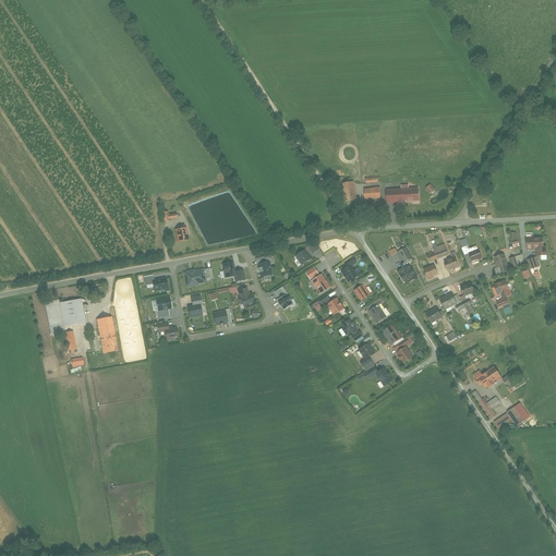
[(355,198),(352,181),(343,182),(347,201),(355,198)]
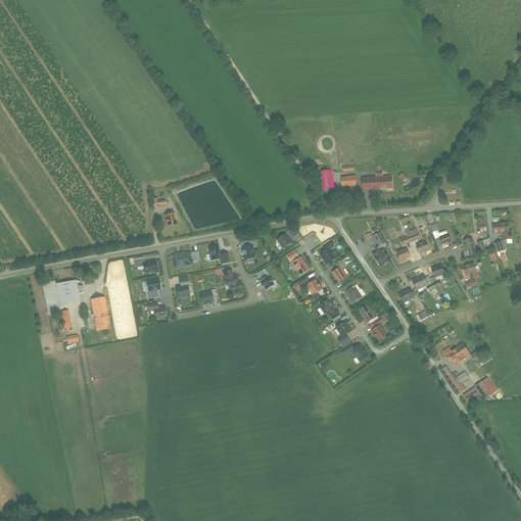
[(407,177),(401,172),(397,175),(401,181),(407,177)]
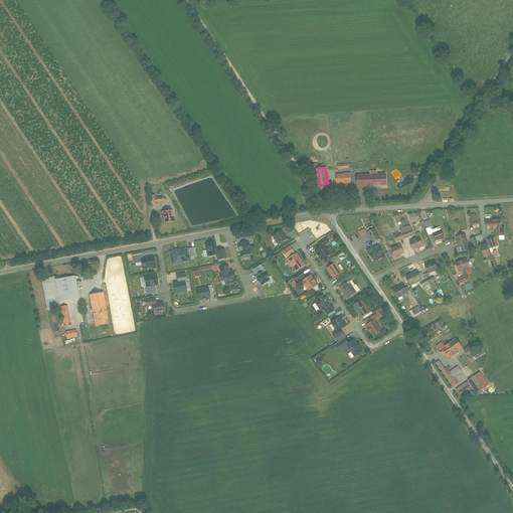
[(350,172),(335,173),(336,183),(350,182),(350,172)]
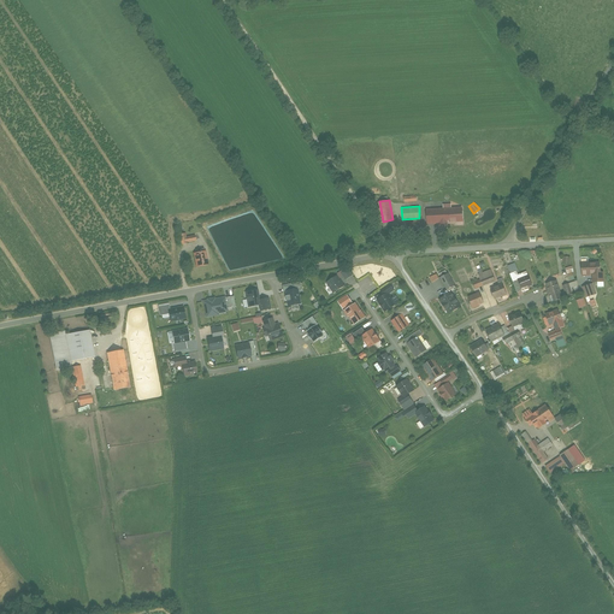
[(461,206),(425,207),(426,223),(462,222),(461,206)]
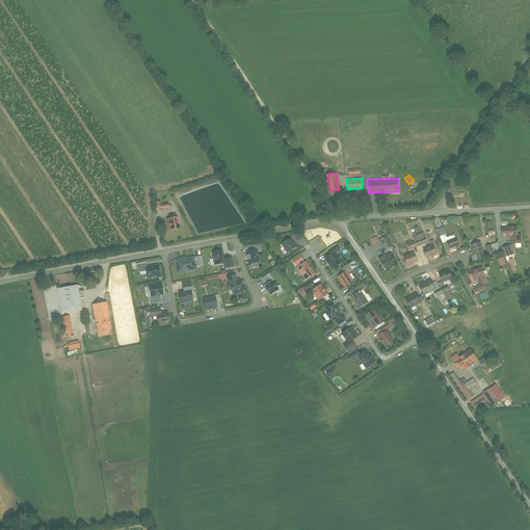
[(160,210),(160,209),(167,208),(166,202),(160,203),(159,201),(154,202),(156,210),(160,210)]
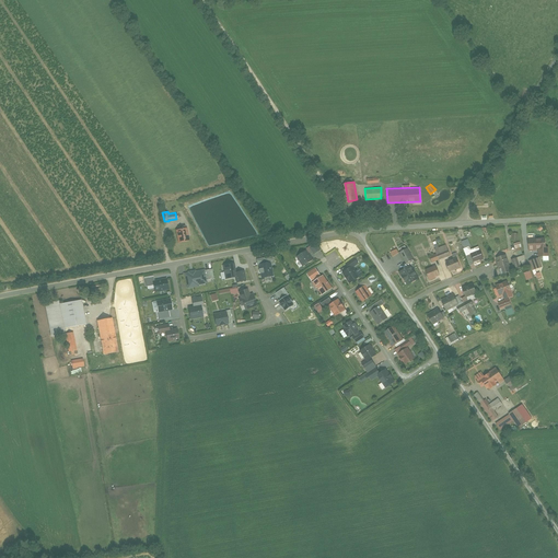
[(186,228),(174,230),(177,243),(189,241),(186,228)]
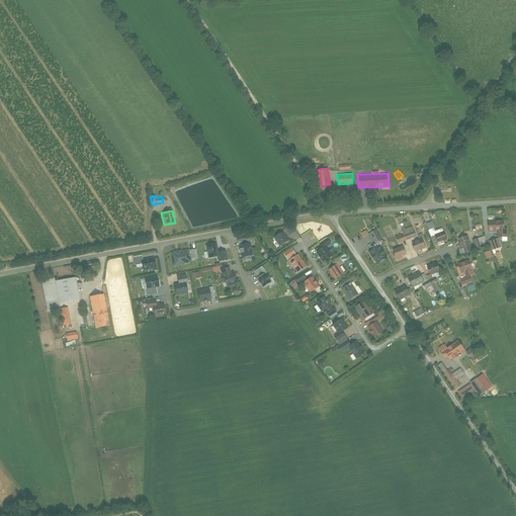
[(489,231),(498,231),(498,237),(506,237),(506,231),(506,229),(506,228),(506,220),(489,220),(489,231)]
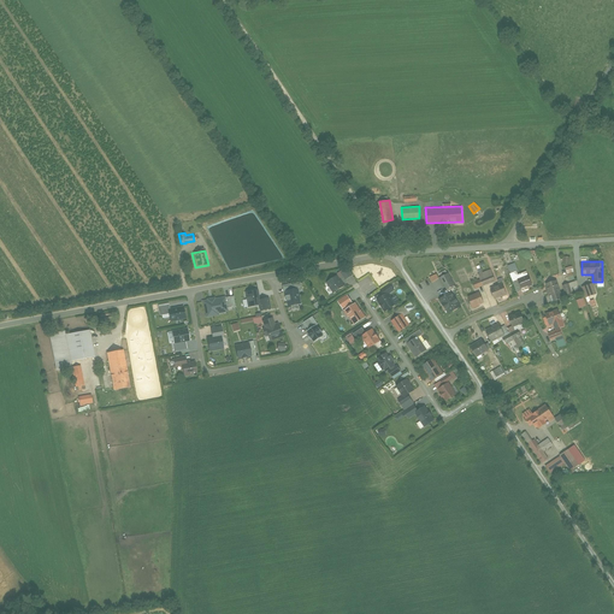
[(453,284),(447,272),(438,277),(444,289),(453,284)]
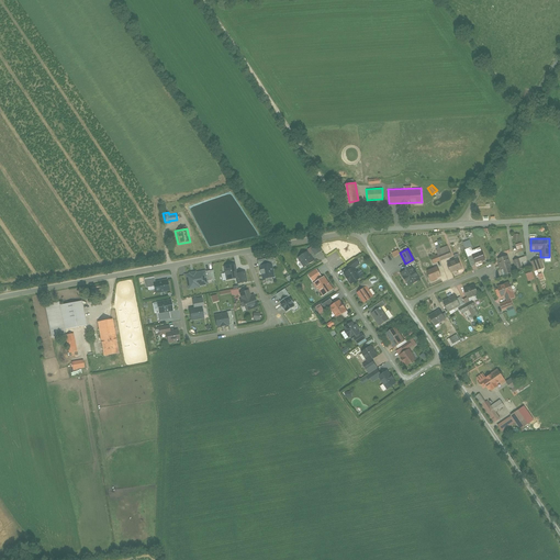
[(306,249),(297,257),(303,267),(314,259),(306,249)]
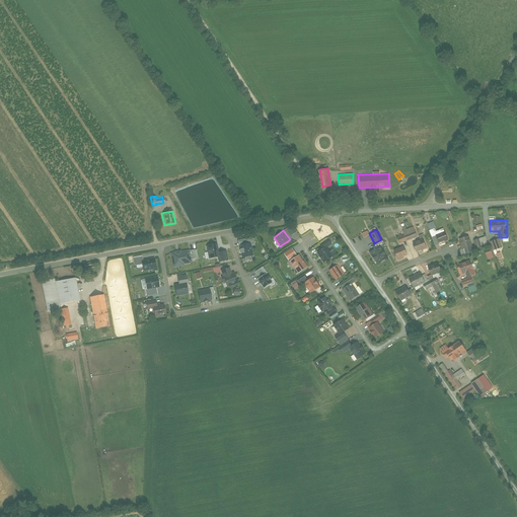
[(444,231),(435,234),(438,243),(447,240),(444,231)]
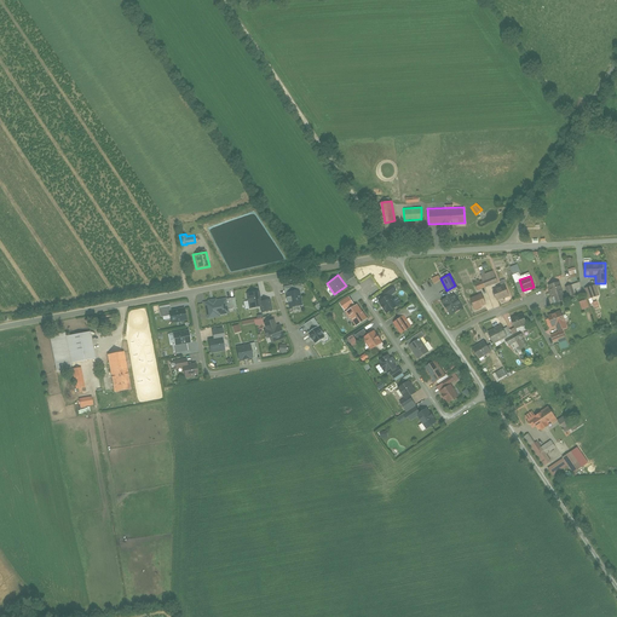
[(560,281),(547,284),(552,304),(565,299),(560,281)]
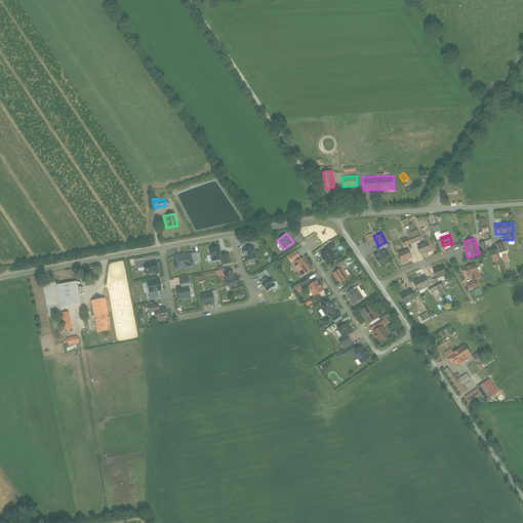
[(504,239),(494,242),(498,257),(501,256),(503,260),(507,258),(504,250),(507,249),(504,239)]
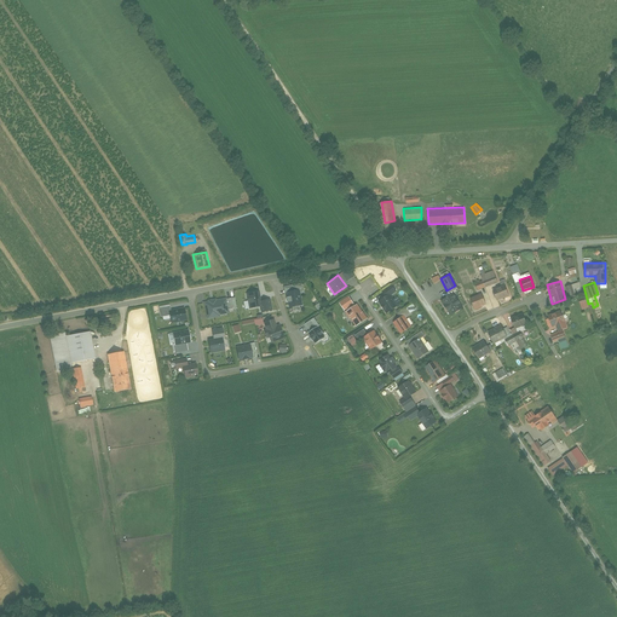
[(503,283),(492,288),(497,300),(508,295),(503,283)]
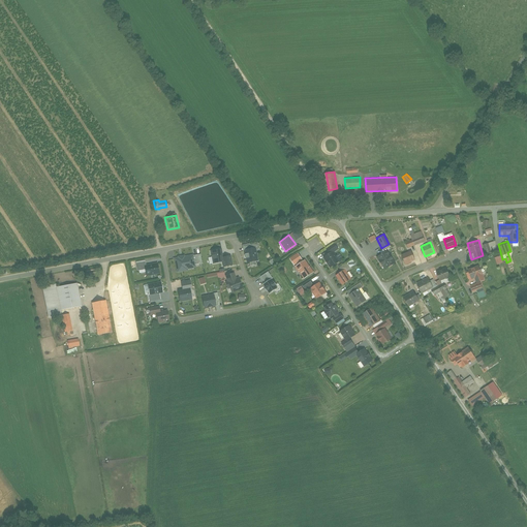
[(487,242),(482,244),(486,253),(490,252),(487,242)]
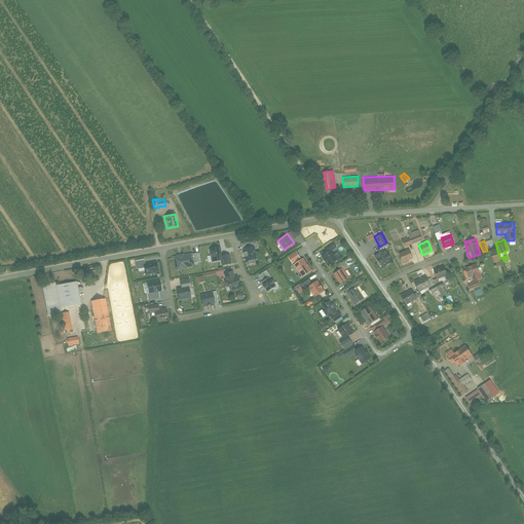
[(219,263),(229,262),(227,253),(220,254),(218,246),(208,248),(210,261),(219,259),(219,263)]
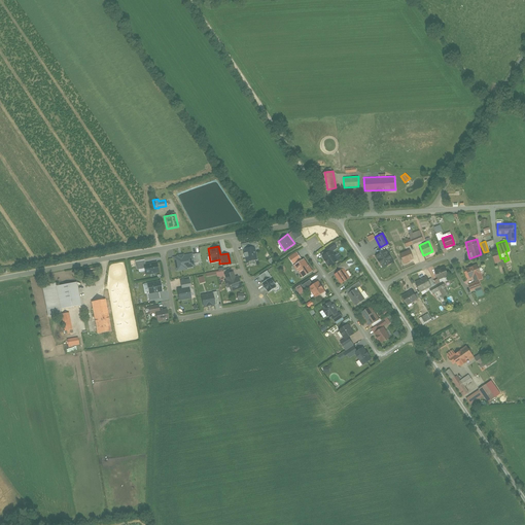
[(256,259),(253,246),(242,248),(245,261),(256,259)]
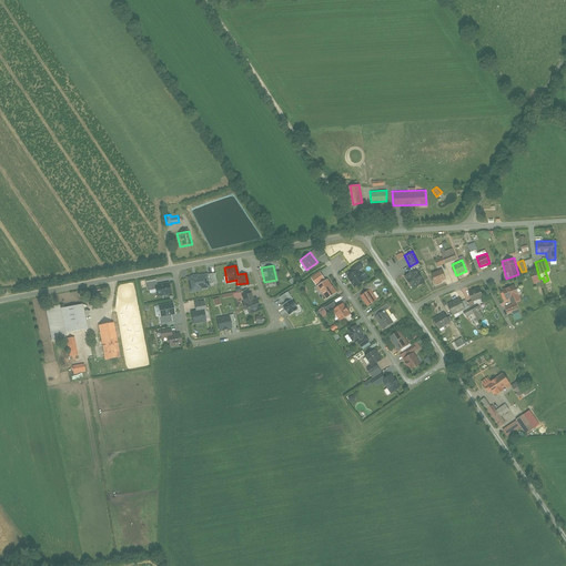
[(423,281),(416,268),(404,275),(411,287),(423,281)]
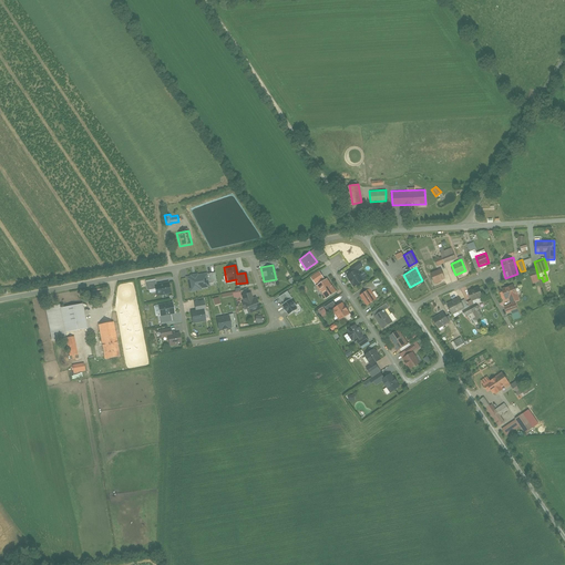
[(357,268),(346,276),(352,286),(363,278),(357,268)]
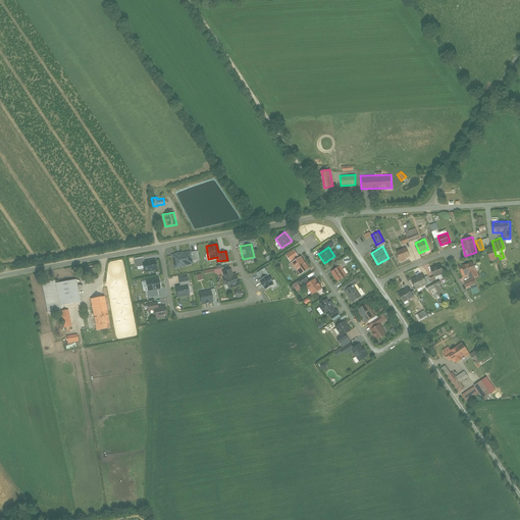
[(404,247),(396,250),(400,260),(409,257),(404,247)]
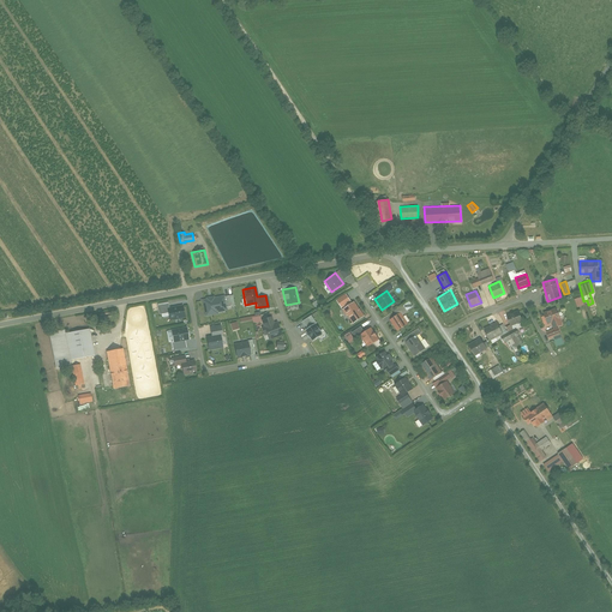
[(345,293),(336,299),(342,309),(351,303),(345,293)]
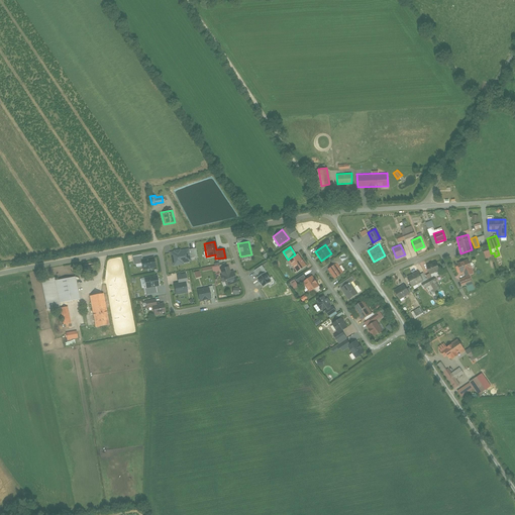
[(196,256),(195,247),(188,248),(190,258),(196,256)]
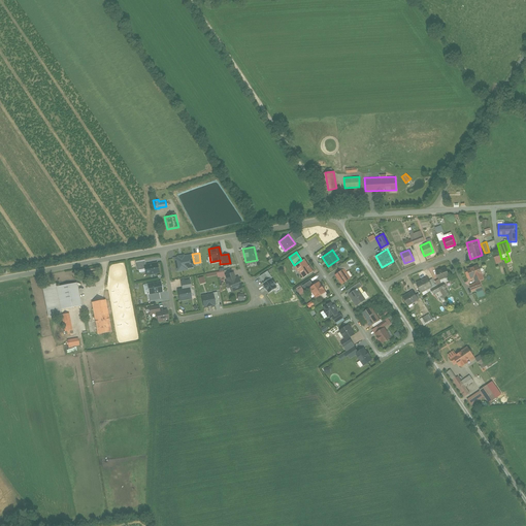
[(494,262),(500,260),(498,253),(492,255),(494,262)]
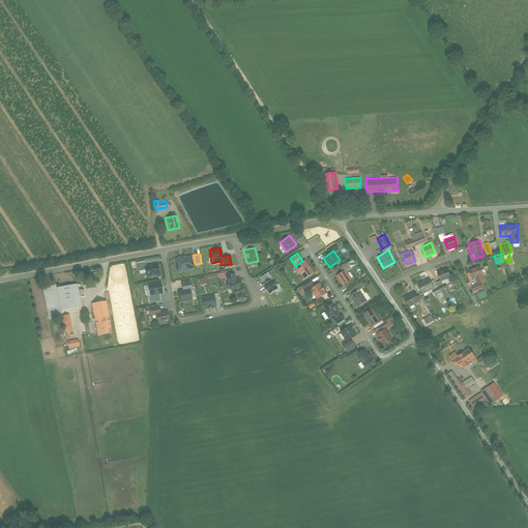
[(193,255),(174,258),(176,270),(176,272),(187,270),(187,269),(195,267),(195,264),(193,255)]
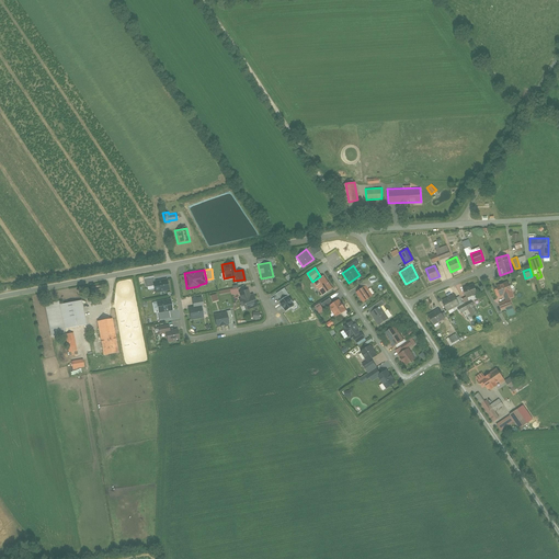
[(332,287),(322,275),(312,283),(321,295),(332,287)]
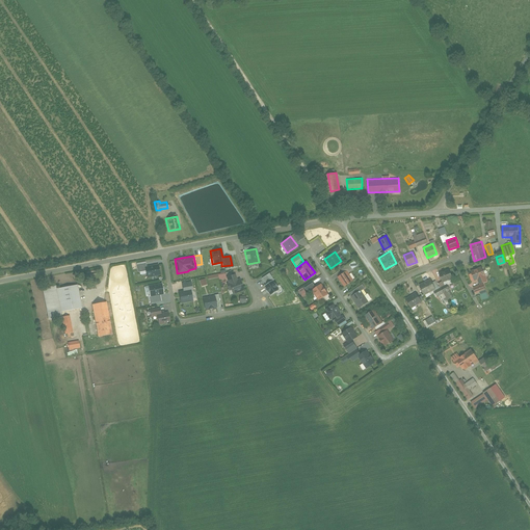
[(143,262),(136,264),(137,271),(146,270),(143,262)]
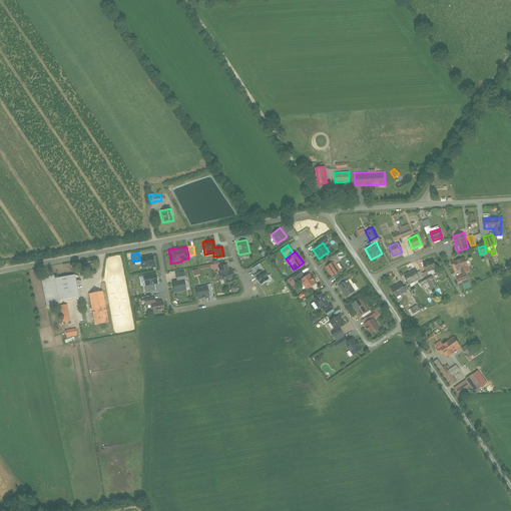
[(139,257),(141,267),(154,265),(153,254),(139,257)]
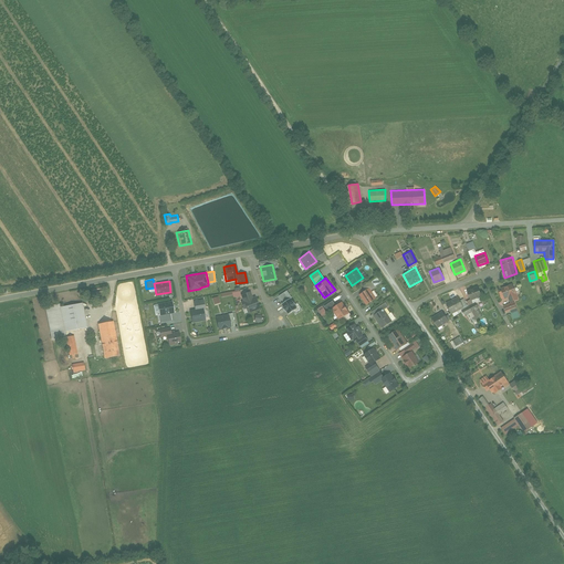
[(502,296),(507,295),(509,303),(512,302),(517,300),(514,292),(512,283),(500,286),(502,296)]
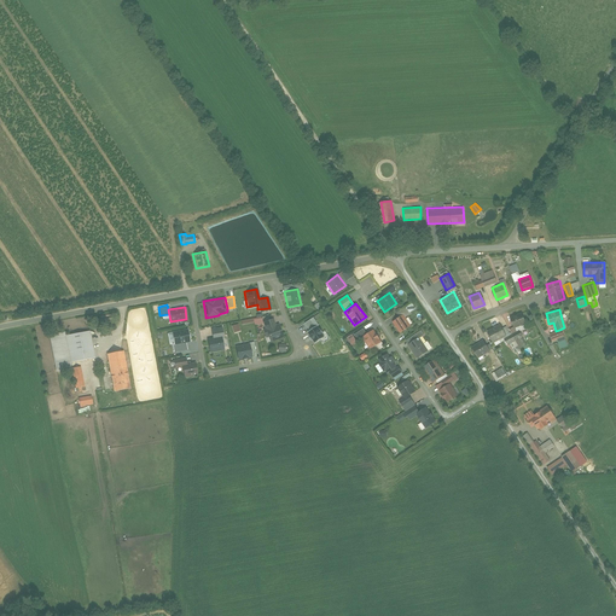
[(517,313),(510,317),(513,327),(524,324),(524,323),(519,312),(517,313)]
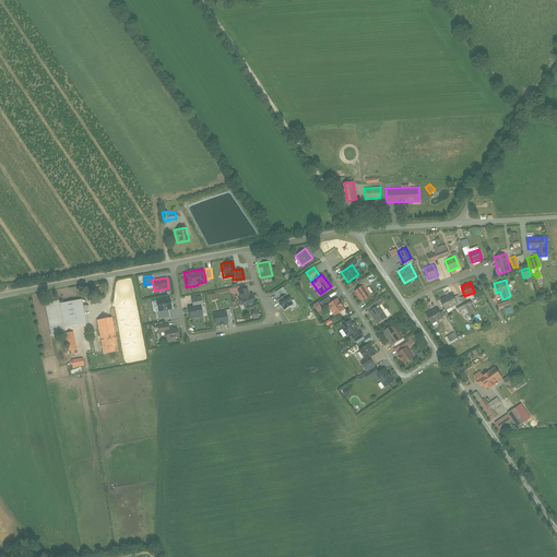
[(370,294),(364,284),(355,291),(362,300),(370,294)]
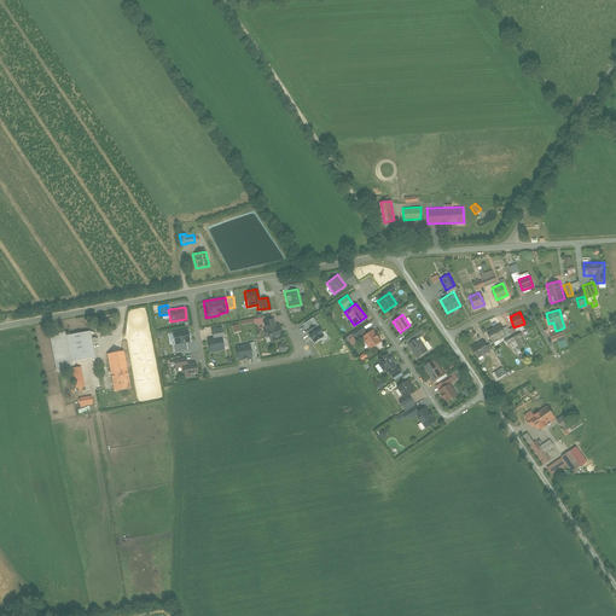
[(313,317),(303,323),(309,331),(317,326),(318,325),(313,317)]
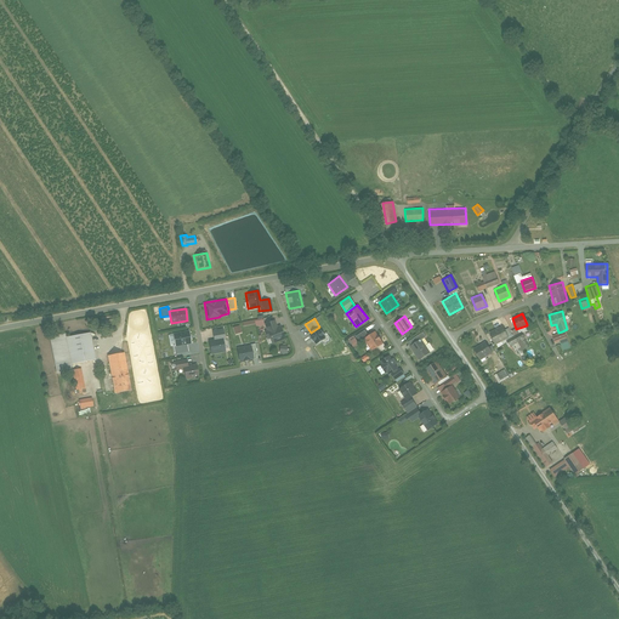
[(263,323),(266,329),(263,330),(268,344),(283,339),(278,325),(276,325),(274,319),(263,323)]
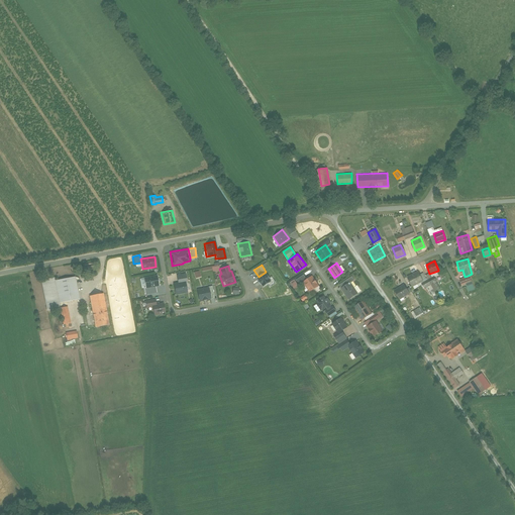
[(417,271),(405,277),(410,286),(422,281),(417,271)]
